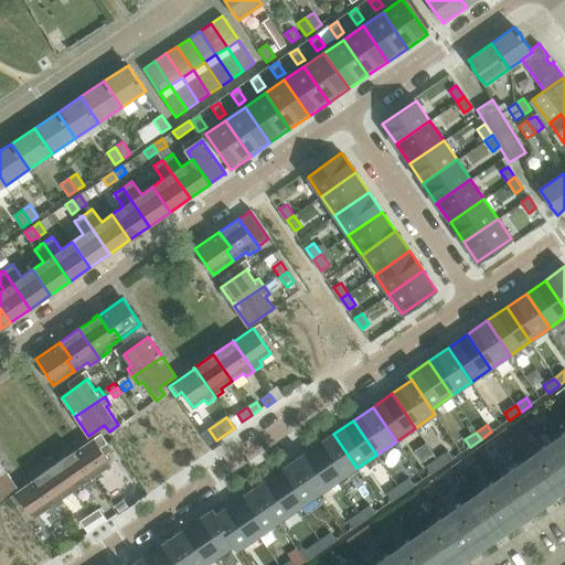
[(100,447),(107,443),(100,434),(75,451),(74,450),(95,481),(103,476),(100,471),(112,464),(100,447)]
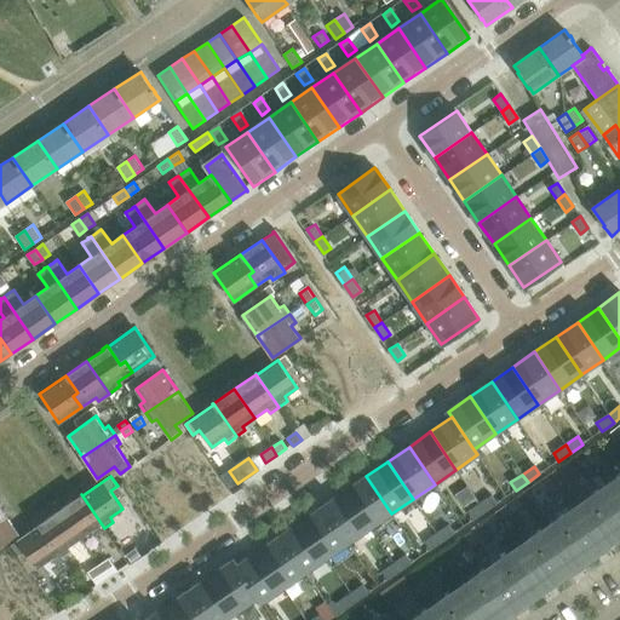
[(366,476),(344,491),(369,529),(391,514),(366,476)]
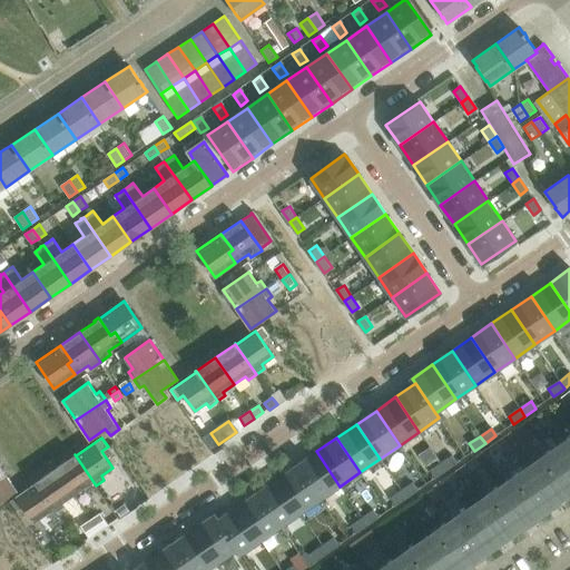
[(569,438),(529,467),(553,502),(569,490),(569,438)]
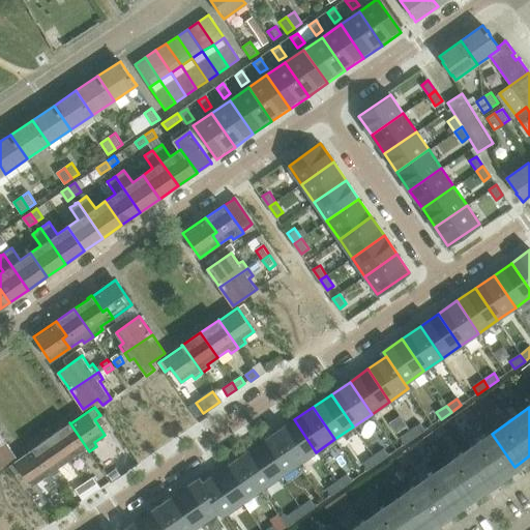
[(294,419),(275,433),(297,465),(316,452),(294,419)]
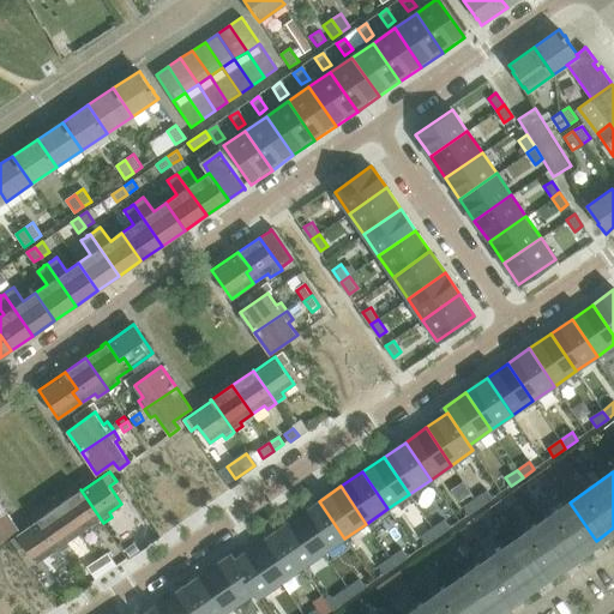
[(80,489),(59,504),(79,533),(91,524),(94,529),(103,523),(80,489)]
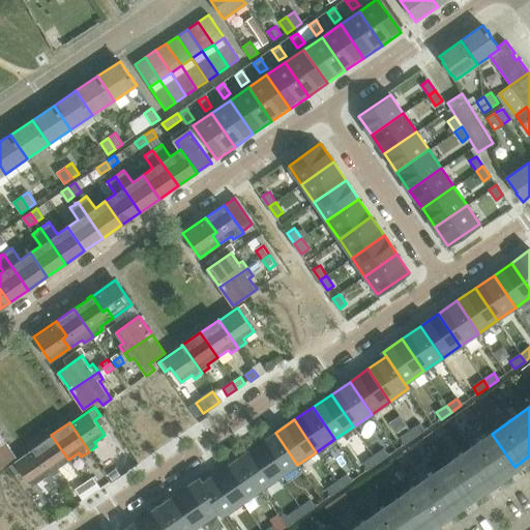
[(419,423),(410,431),(414,438),(424,431),(419,423)]
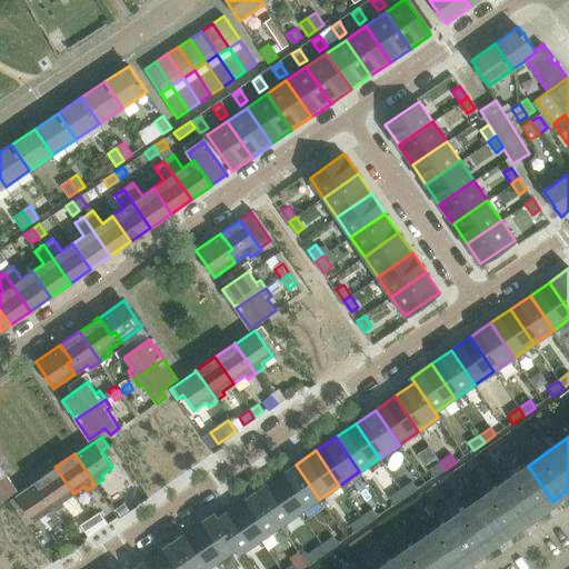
[(440,462),(429,470),(433,478),(445,470),(440,462)]
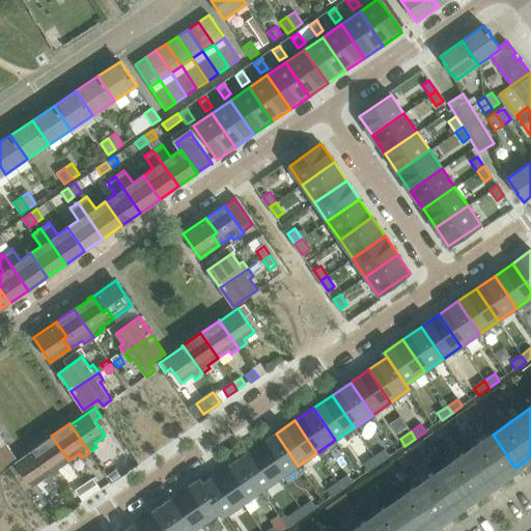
[(276,434),(258,446),(280,478),(298,466),(276,434)]
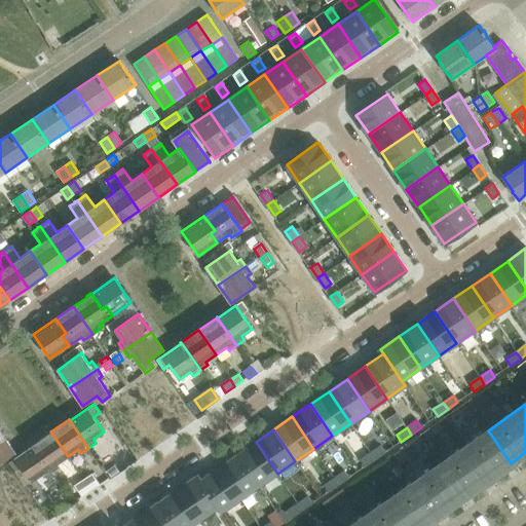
[(488,430),(440,464),(462,497),(482,483),(484,486),(493,480),(490,477),(511,463),(488,430)]
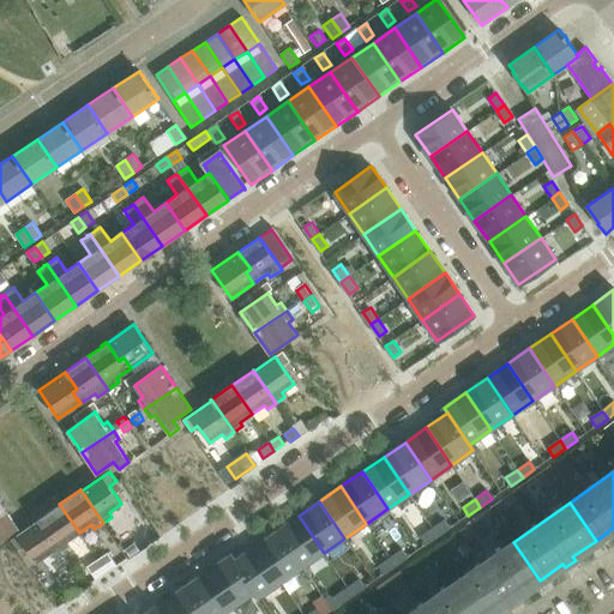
[(59,504),(38,519),(61,552),(70,546),(67,541),(79,533),(59,504)]
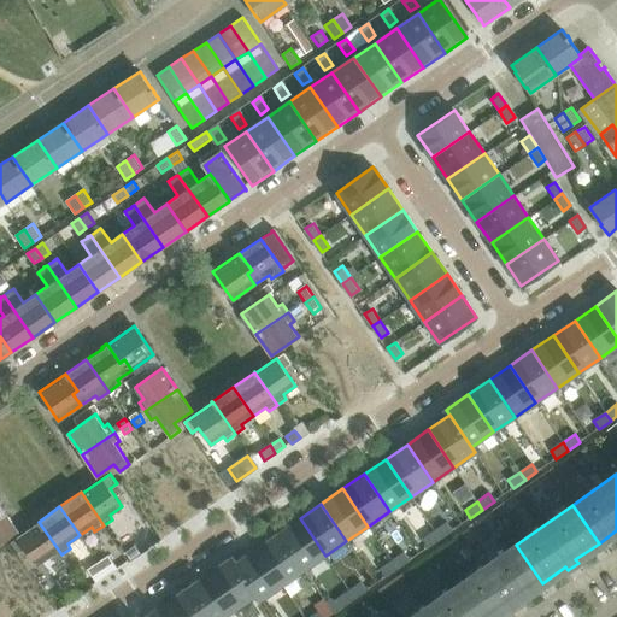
[(3,509),(0,511),(0,542),(18,530),(3,509)]
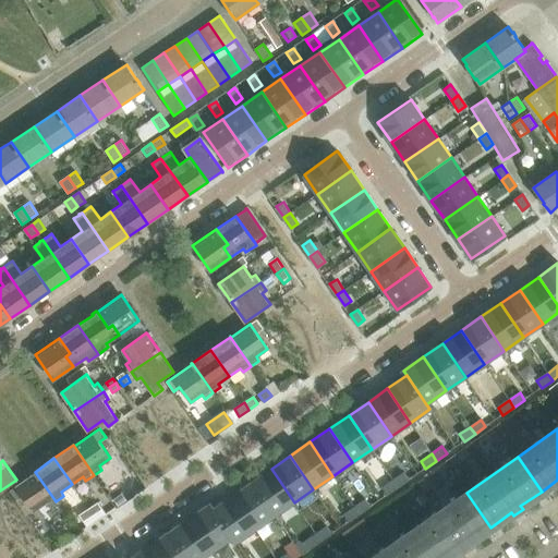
[(271,469),(252,482),(275,516),(294,502),(271,469)]
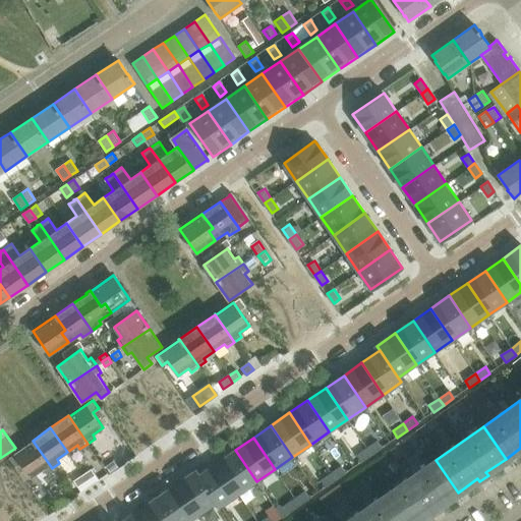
[(33,442),(14,454),(31,477),(42,469),(44,473),(52,468),(33,441),(32,441),(33,442)]
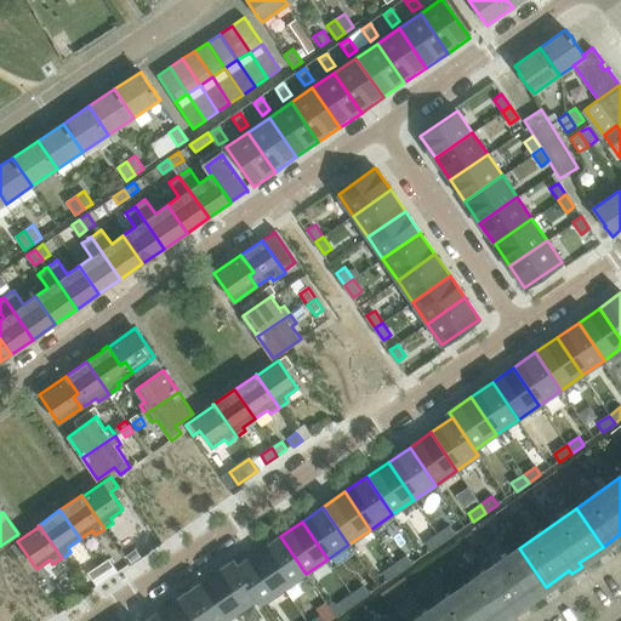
[(449,527),(437,535),(442,542),(454,535),(449,527)]
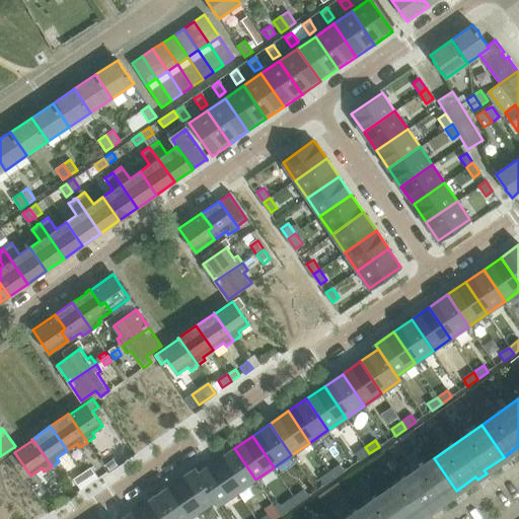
[(395,444),(388,449),(394,457),(400,453),(395,444)]
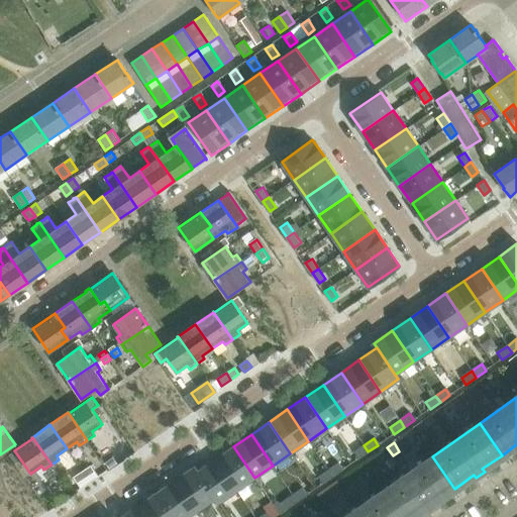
[(364,445),(353,451),(358,458),(368,451),(364,445)]
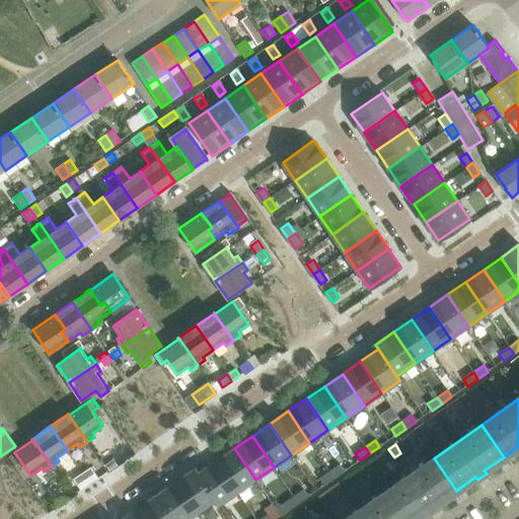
[(234,448),(216,461),(237,493),(255,479),(234,448)]
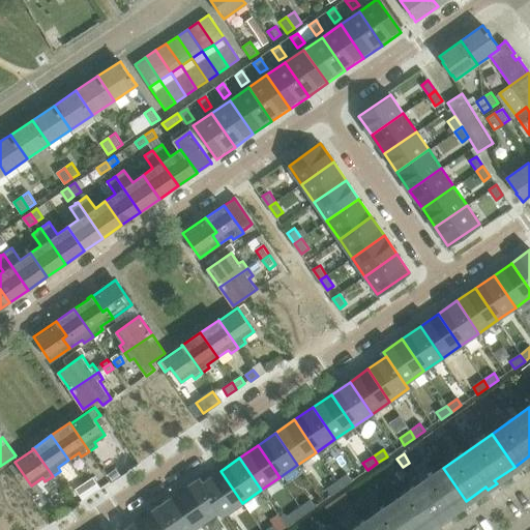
[(112,480),(120,474),(116,468),(108,474),(112,480)]
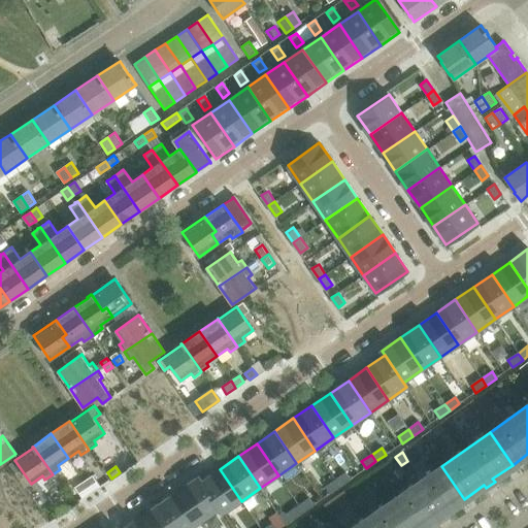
[(441,466),(392,500),(410,527),(421,527),(435,519),(436,522),(447,516),(443,513),(464,499),(441,466)]
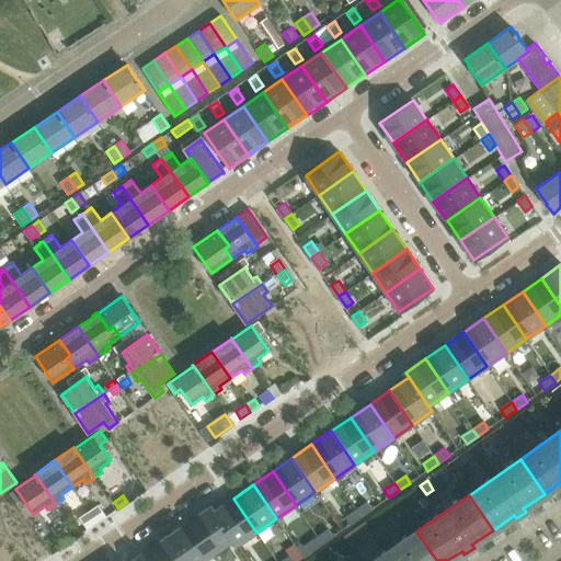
[(409,496),(401,502),(408,512),(416,506),(409,496)]
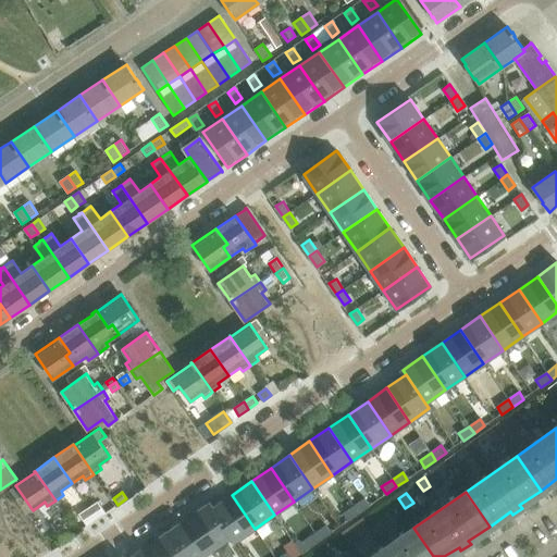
[(232,495),(212,508),(232,536),(235,542),(255,529),(232,495)]
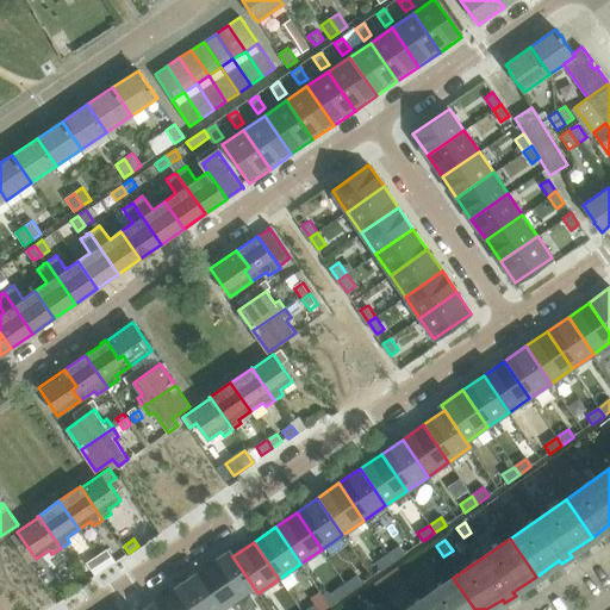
[(398,546),(386,554),(392,562),(404,554),(398,546)]
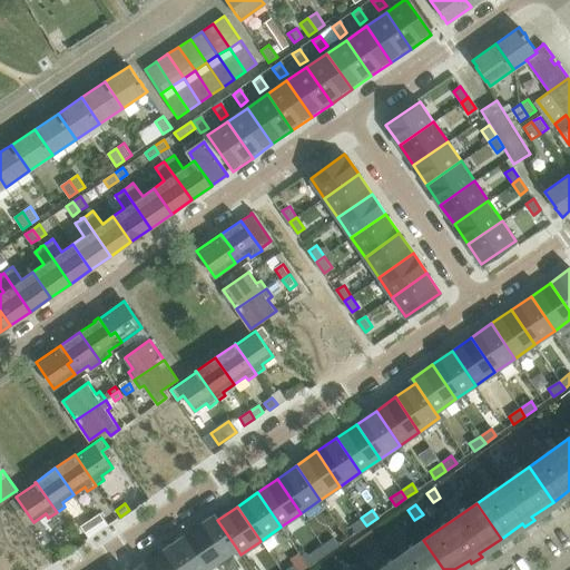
[(79,527),(85,534),(105,521),(100,513),(79,527)]
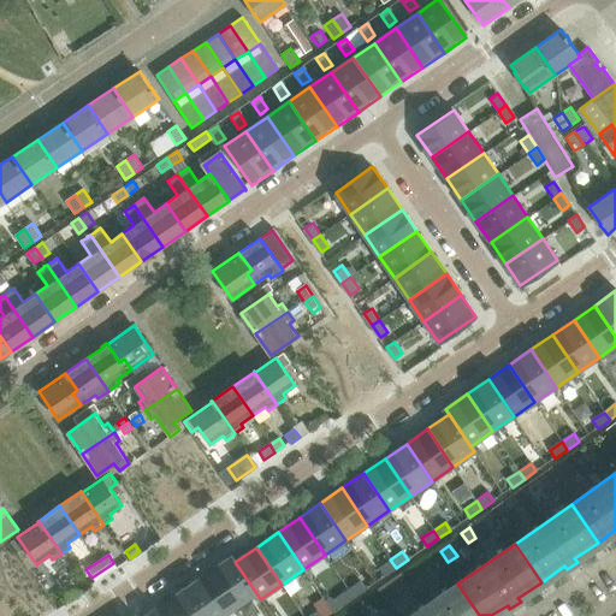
[(231,556),(209,570),(235,609),(256,593),(235,562),(231,556)]
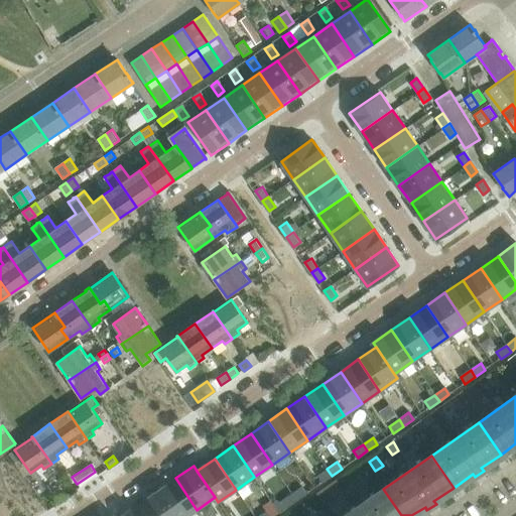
[(327,469),(317,476),(321,483),(332,476),(327,469)]
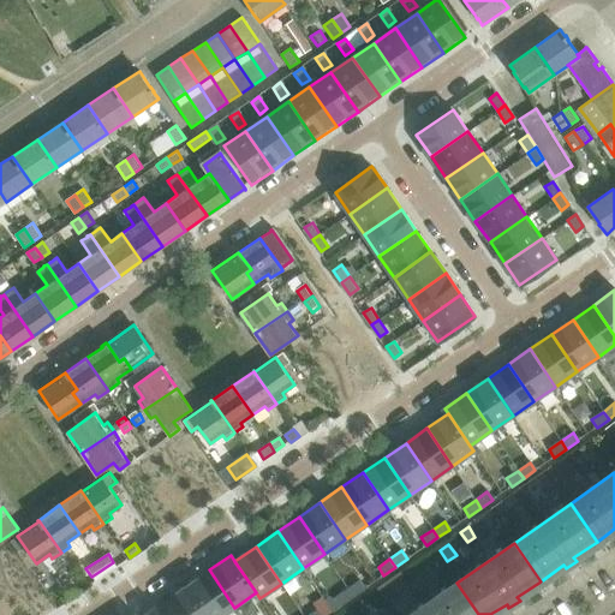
[(209,569),(189,585),(208,614),(224,614),(234,608),(209,569)]
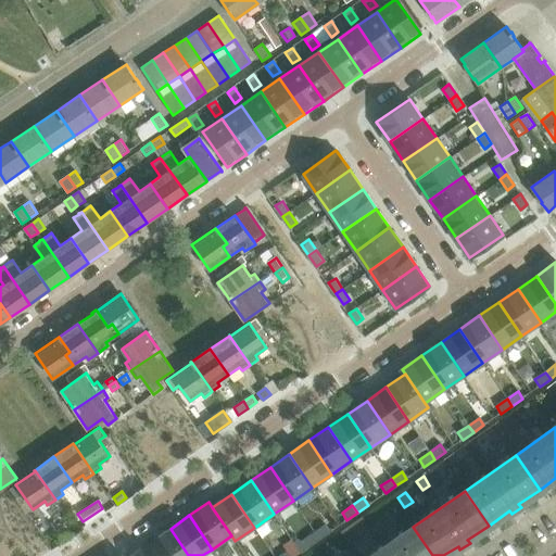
[(369,526),(363,516),(341,531),(348,541),(369,526)]
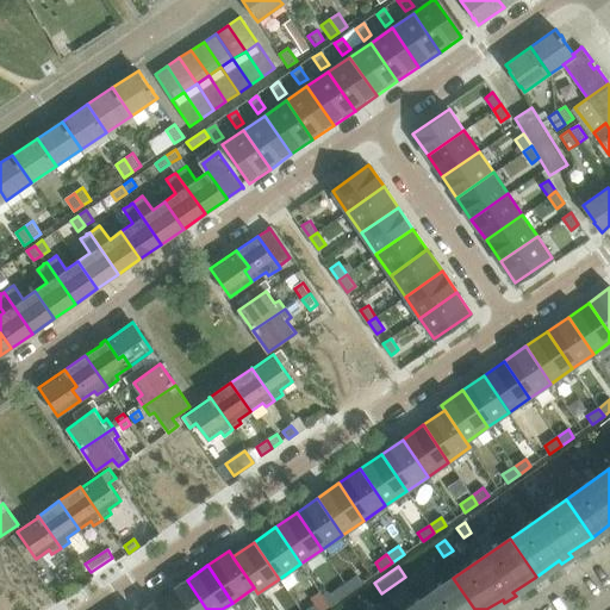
[(356,576),(344,584),(349,591),(361,584),(356,576)]
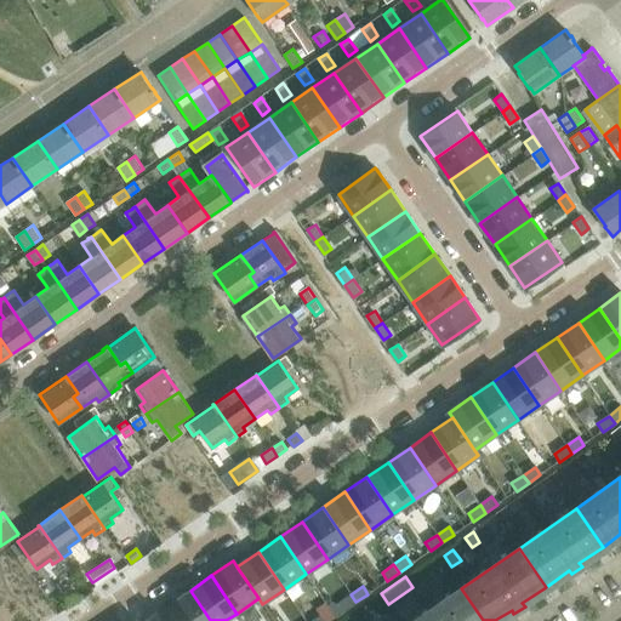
[(483,620),(461,588),(414,620),(483,620)]
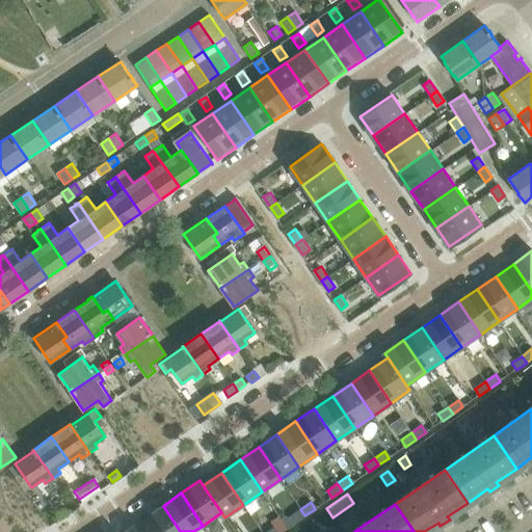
[(180,531),(163,506),(144,519),(153,531),(180,531)]
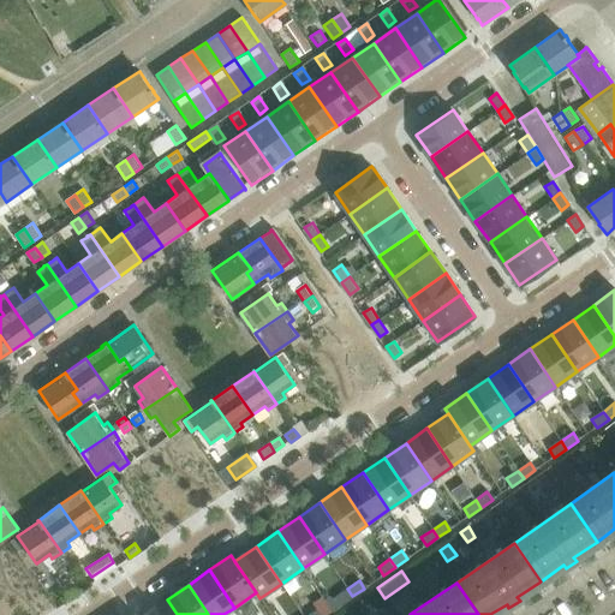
[(347,589),(335,597),(340,604),(352,596),(347,589)]
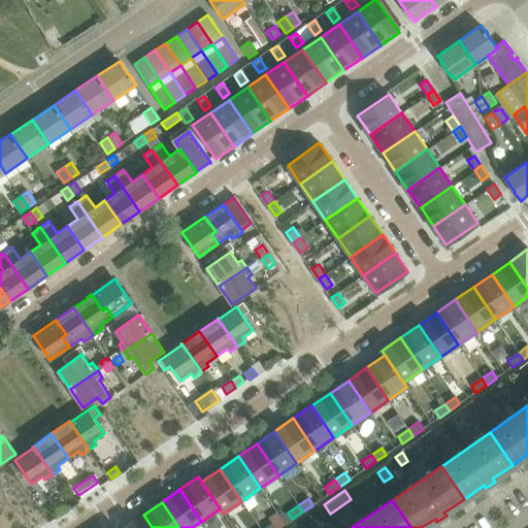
[(152,527),(143,515),(125,527),(152,527)]
